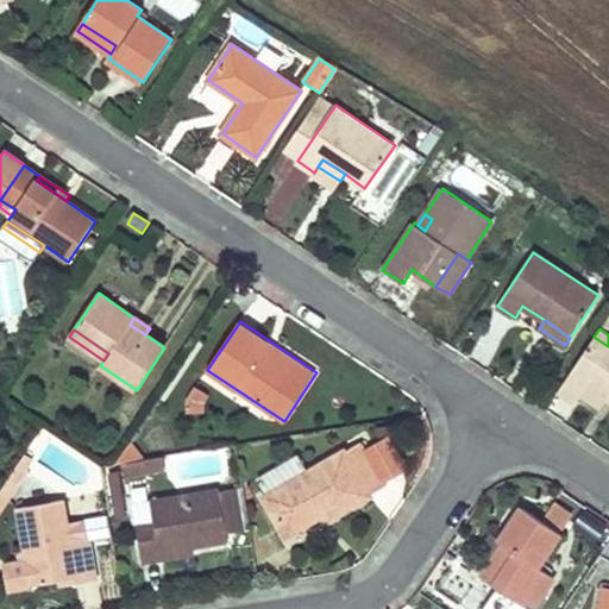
[(608,346),(594,337),(559,389),(576,401),(582,393),(586,384),(608,399),(608,397),(608,346)]
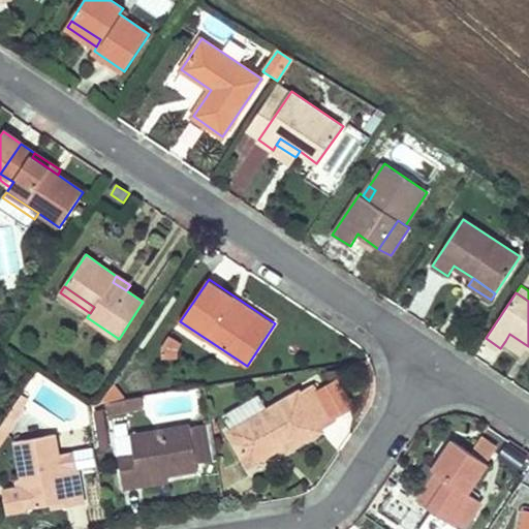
[(528,346),(509,334),(505,341),(524,353),(528,346)]
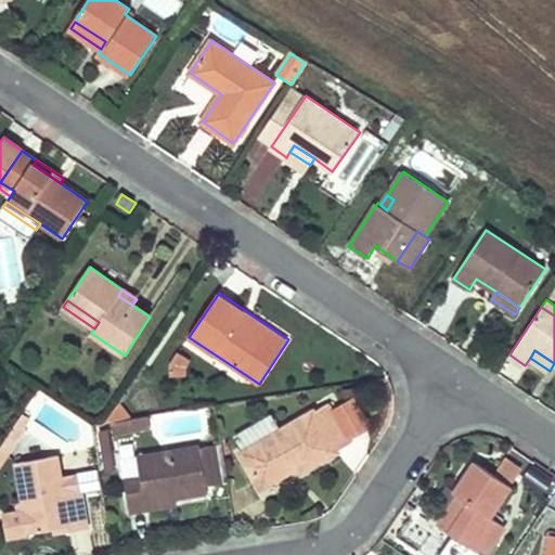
[(192,360),(178,351),(170,363),(170,376),(186,376),(186,368),(192,360)]
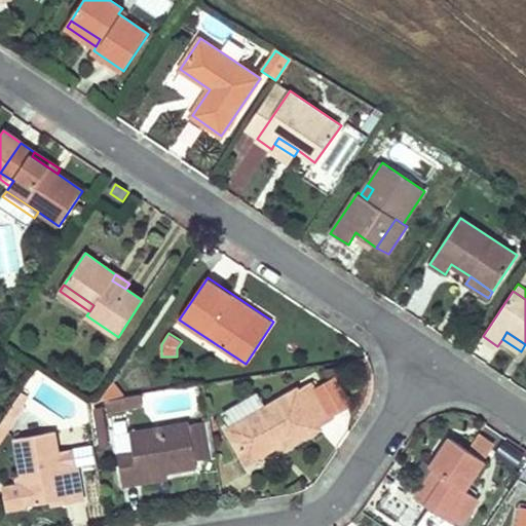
[(337,375),(316,386),(333,416),(353,404),(337,375)]
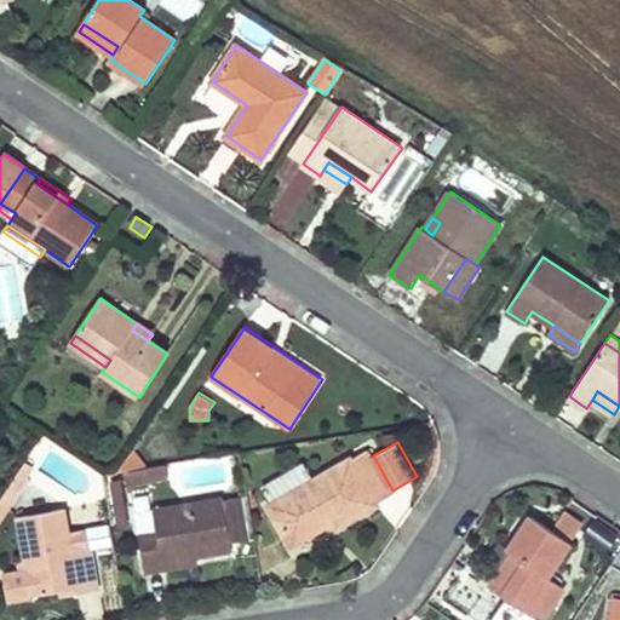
[(118,472),(148,468),(135,449),(118,472)]
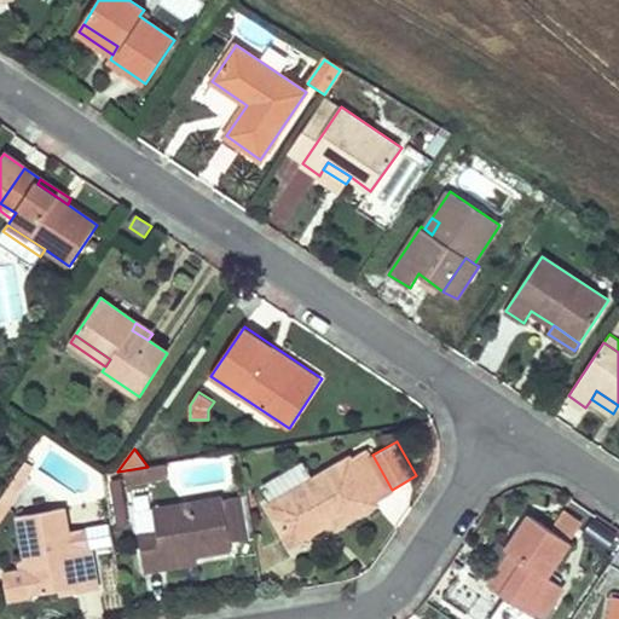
[(270,501),(265,503),(290,548),(331,525),(336,531),(382,504),(380,501),(394,492),(392,490),(372,455),(368,449),(354,457),(352,453),(312,476),(270,501)]
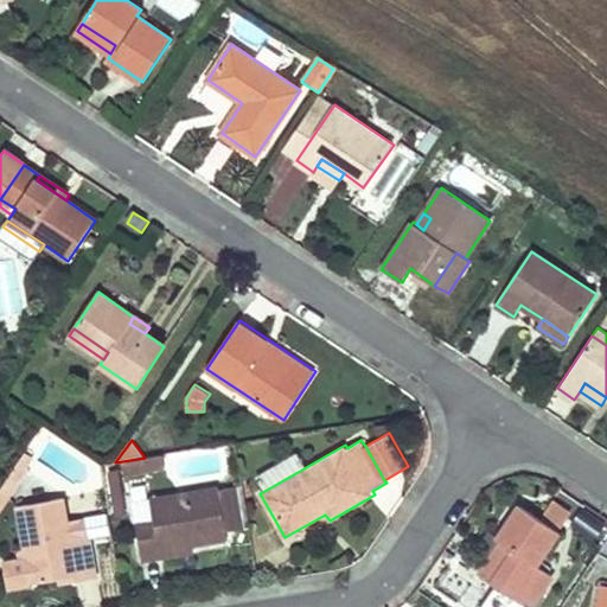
[(17,464),(24,468),(33,455),(25,451),(17,464)]
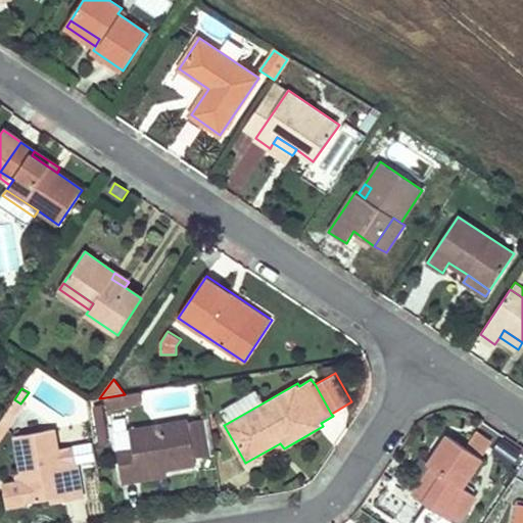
[(228,423),(264,402),(256,389),(221,410),(228,423)]
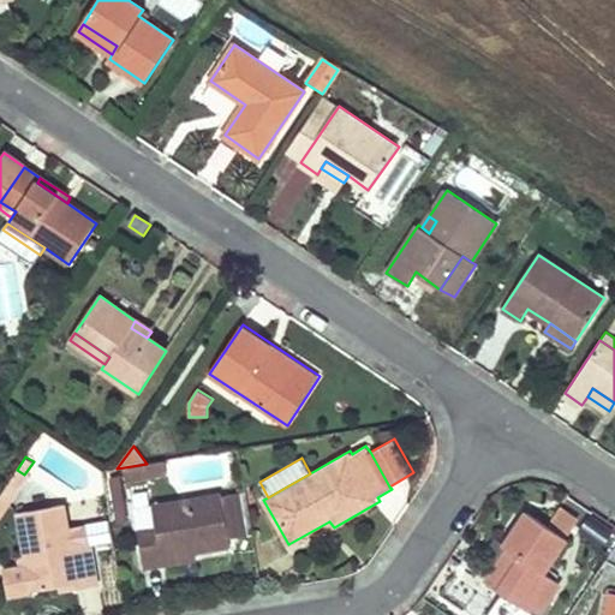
[(167,476),(163,460),(147,464),(149,478),(167,476)]
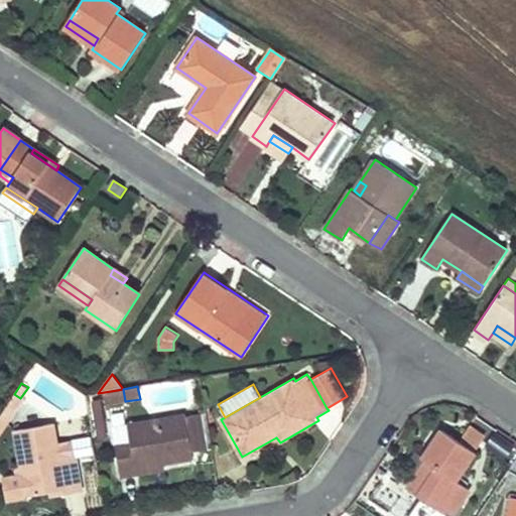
[(123,389),(104,392),(106,404),(125,401),(123,389)]
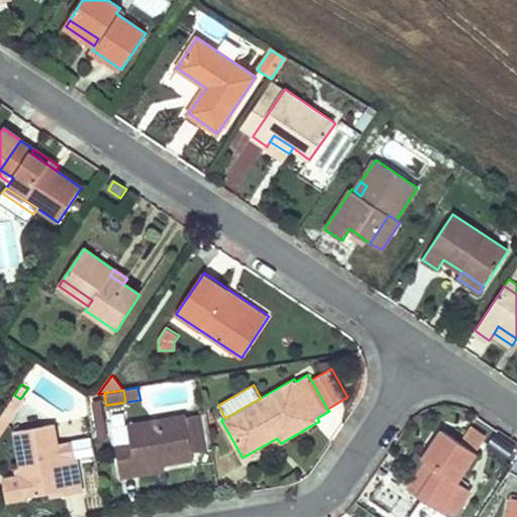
[(8,404),(15,408),(20,399),(14,395),(8,404)]
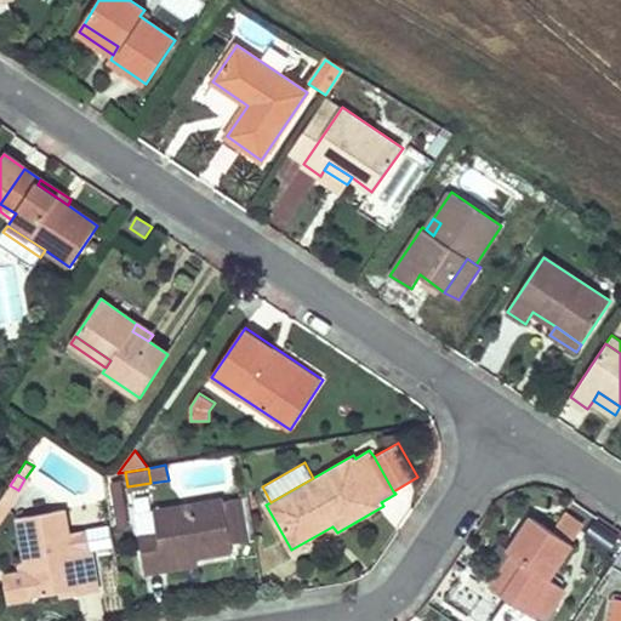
[(121,480),(109,482),(117,529),(129,527),(121,480)]
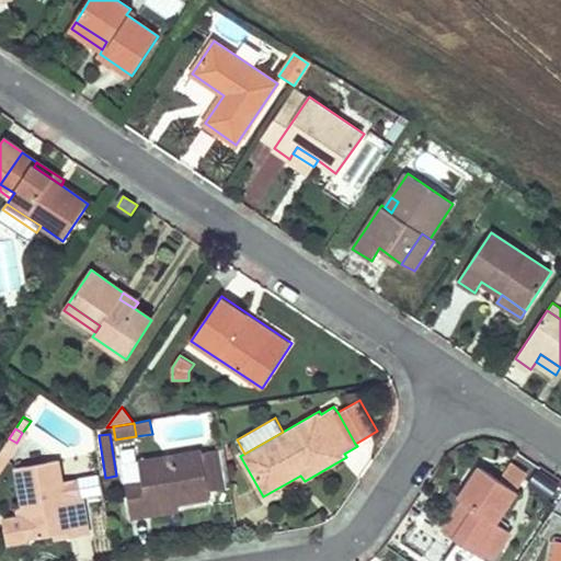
[(0,450),(0,453),(9,459),(19,444),(16,443),(9,438),(0,450)]
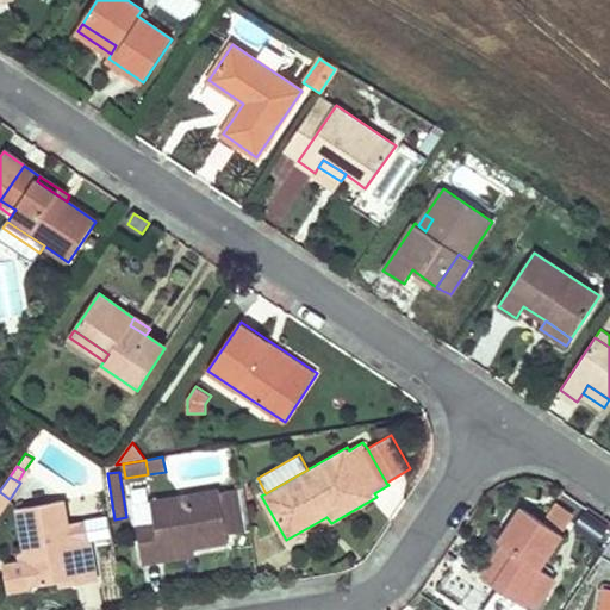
[(251,539),(243,486),(221,490),(229,542),(251,539)]
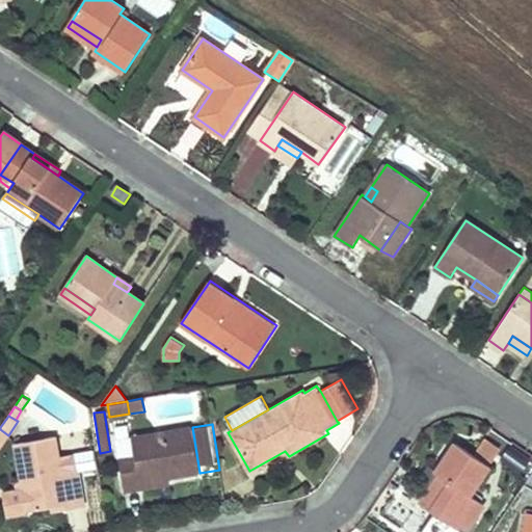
[(135,456),(120,458),(122,467),(137,466),(140,483),(200,473),(192,427),(132,436),(135,456)]
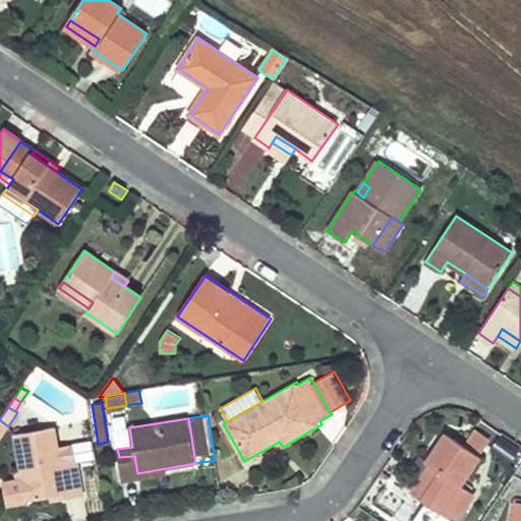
[(114,420),(115,443),(129,443),(128,419),(114,420)]
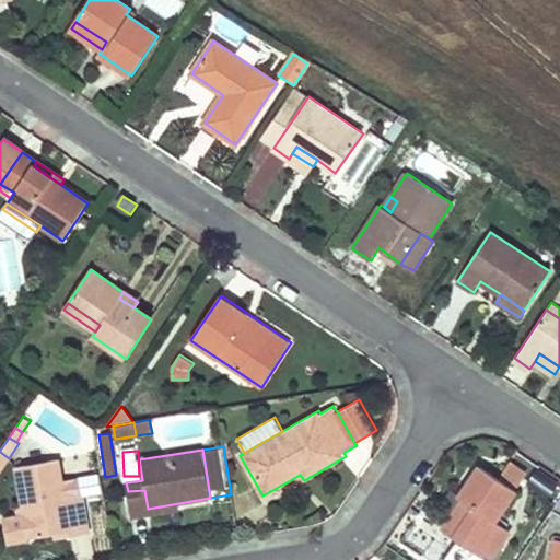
[(89,534),(82,494),(80,479),(62,482),(58,458),(15,465),(23,506),(16,506),(18,515),(3,517),(8,541),(69,532),(70,536),(89,534)]
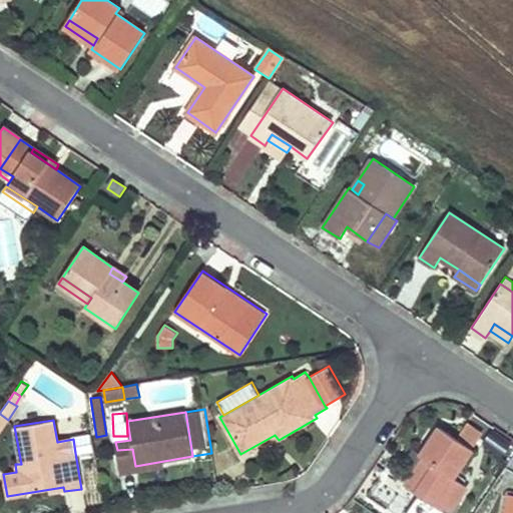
[(473,449),(440,426),(421,456),(425,458),(406,485),(440,508),(448,495),(458,502),(469,487),(455,477),(473,449)]
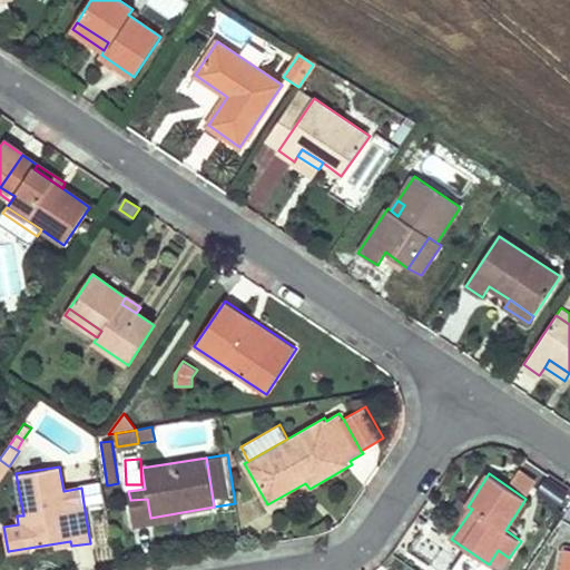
[(81,488),(84,503),(105,499),(102,483),(81,488)]
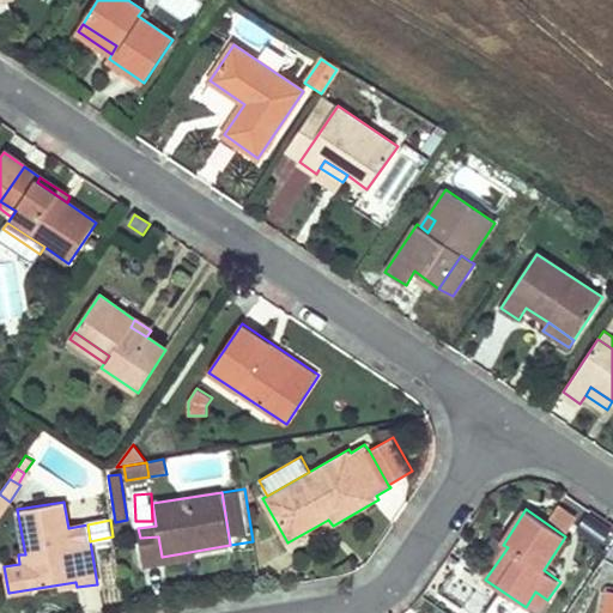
[(158,536),(140,538),(144,565),(163,562),(162,557),(158,536)]
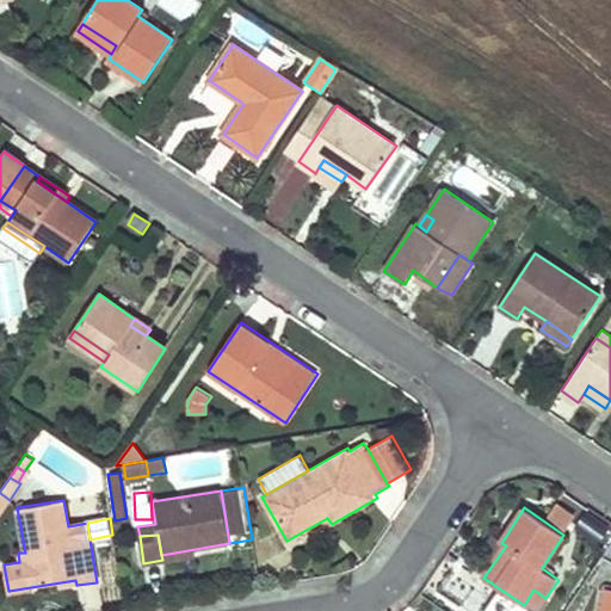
[(536,610),(545,598),(534,590),(524,605),(532,610),(536,610)]
